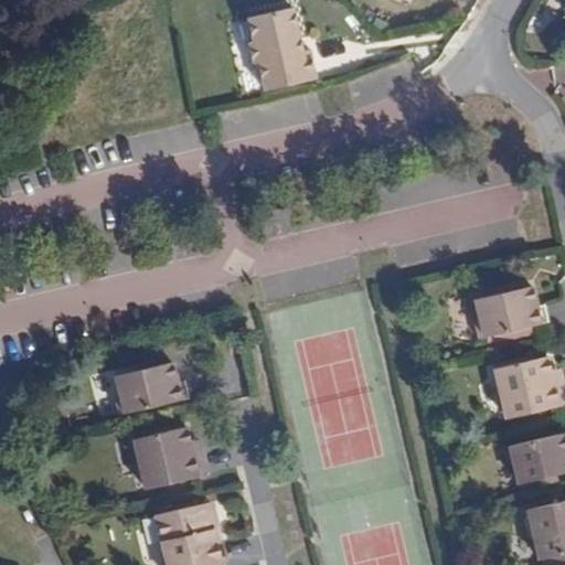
[(315,78),(308,50),(297,52),(294,40),(298,39),(291,8),(247,18),(253,42),(248,43),(253,63),(257,63),(264,91),(315,78)]
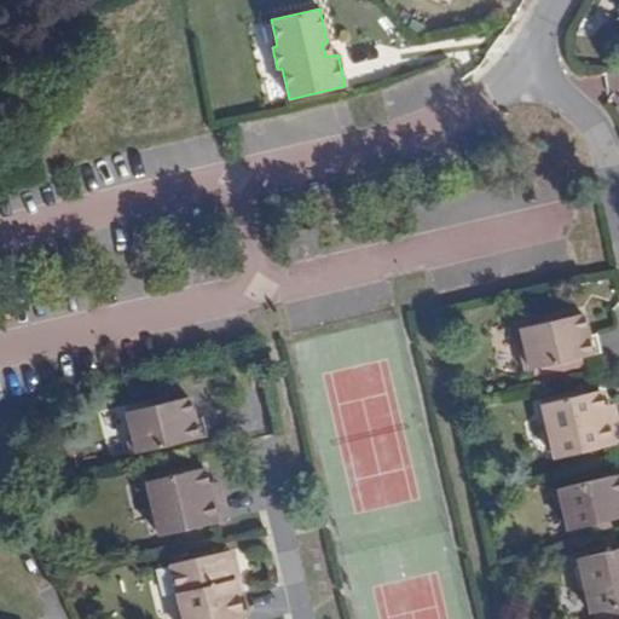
[(549,313),(550,322),(562,319),(560,311),(549,313)]
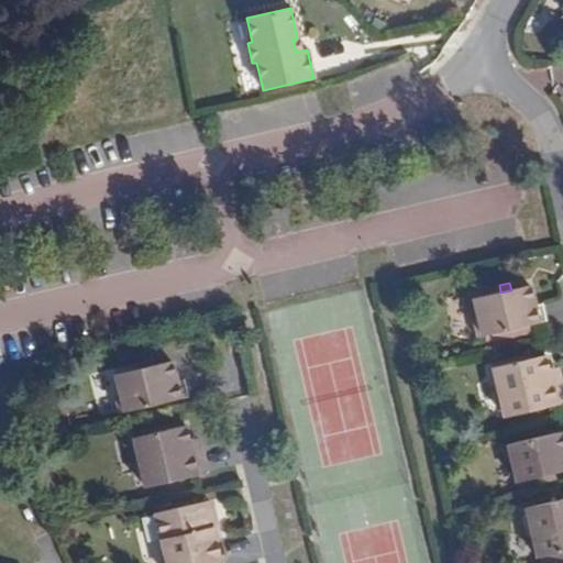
[(511,290),(500,293),(471,299),(476,323),(472,324),(475,339),(544,320),(542,305),(537,305),(532,285),(511,290)]
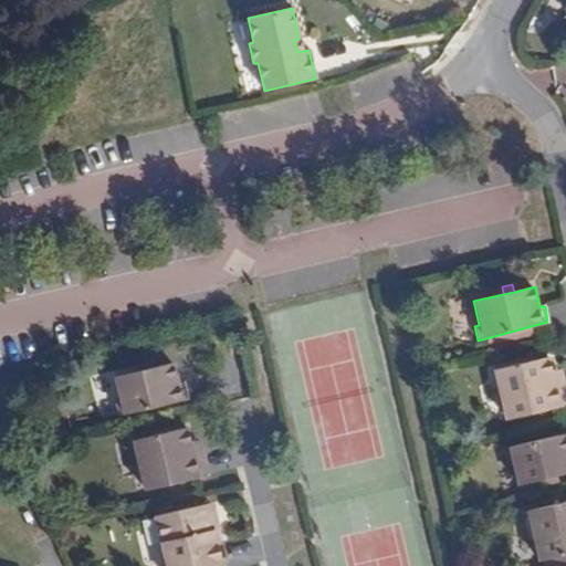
[(565,405),(565,384),(565,378),(555,380),(554,370),(549,356),(494,370),(505,422),(565,405)]
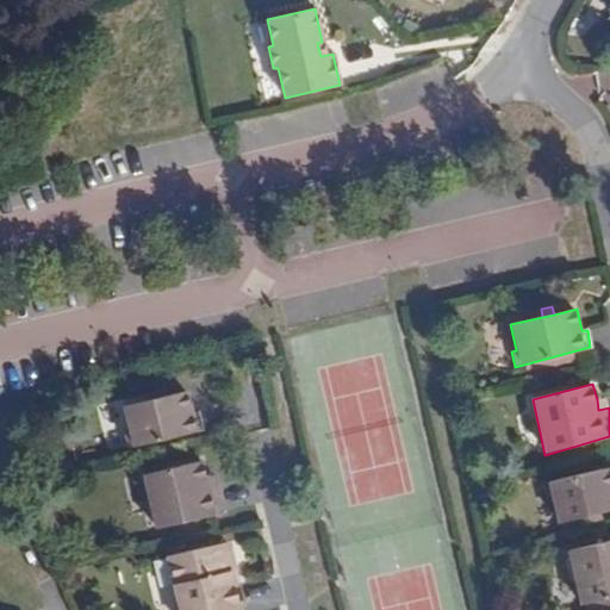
[(150,391),(153,402),(166,399),(163,388),(150,391)]
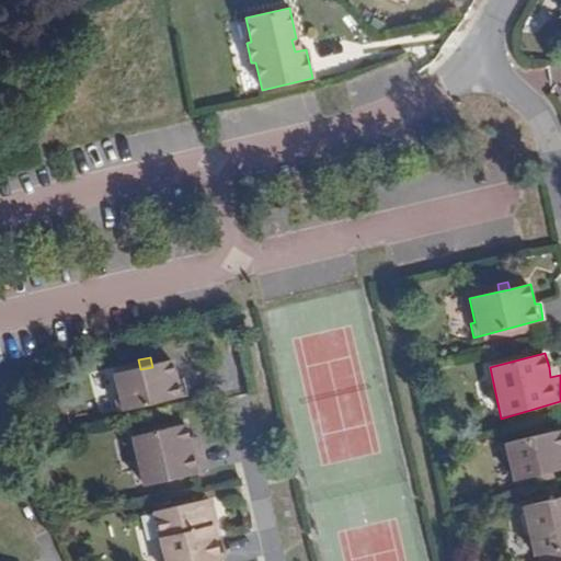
[(152,367),(140,369),(113,376),(117,399),(114,400),(117,412),(190,397),(186,381),(179,382),(172,362),(152,367)]
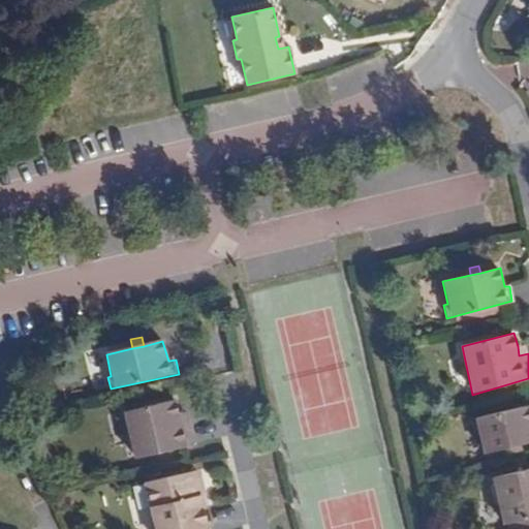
[(519,355),(528,353),(526,345),(518,346),(519,355)]
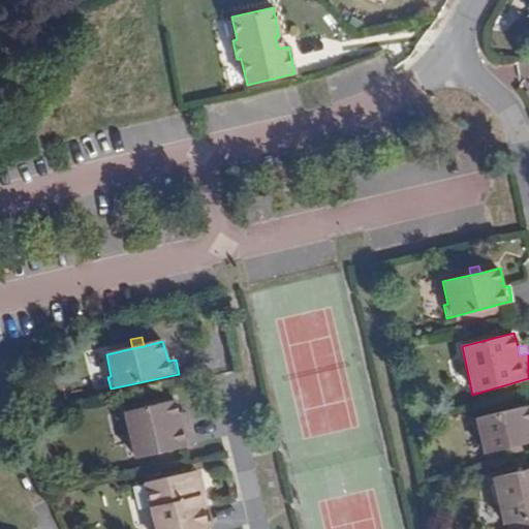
[(196,445),(191,419),(182,422),(181,414),(179,401),(124,414),(133,459),(196,445)]
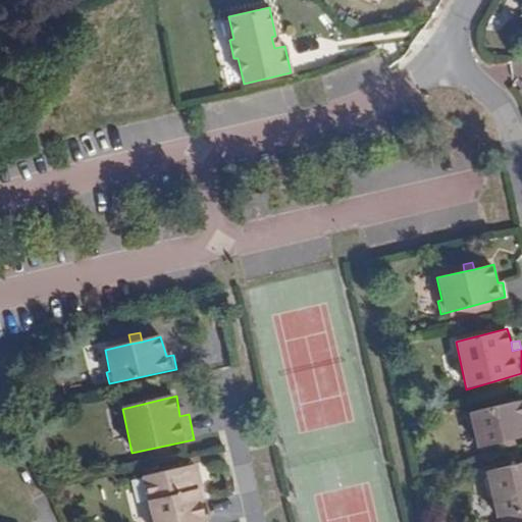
[(476,448),(502,440),(513,438),(521,435),(521,401),(464,415),(468,430),(472,430),(476,448)]
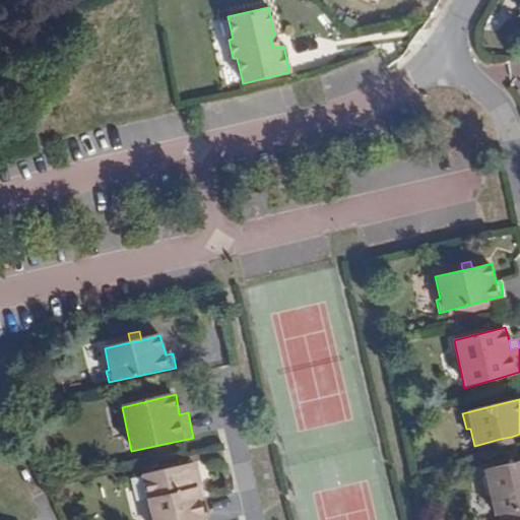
[(179,414),(188,412),(186,405),(178,407),(179,414)]
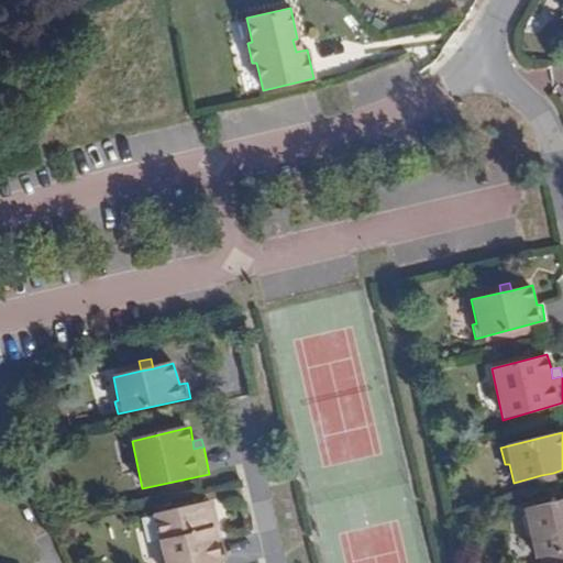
[(553,473),(541,475),(542,484),(554,481),(553,473)]
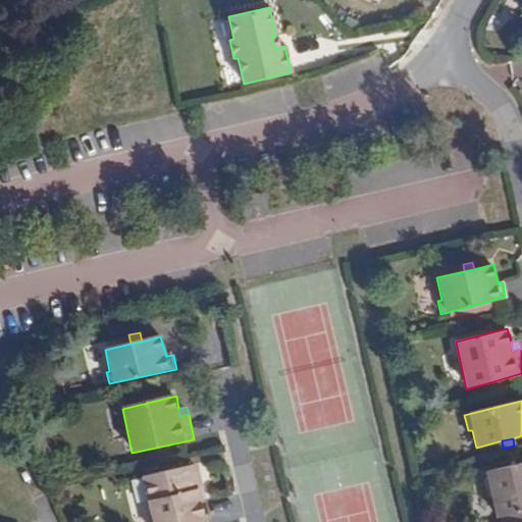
[(521,510),(521,463),(485,472),(494,516),(521,510)]
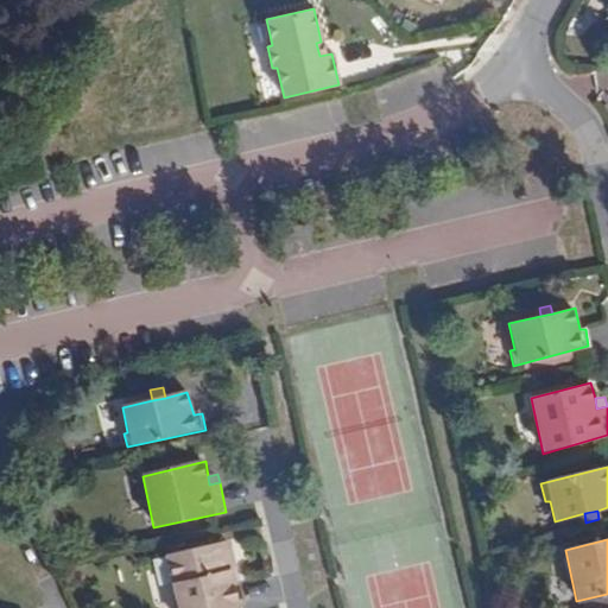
[(242,607),(238,582),(233,564),(239,563),(234,546),(228,543),(166,557),(177,607),(242,607)]
